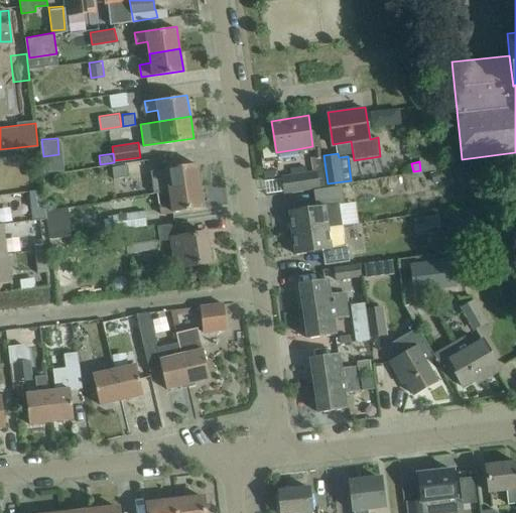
[(113,164),(115,177),(130,174),(130,173),(128,162),(113,164)]
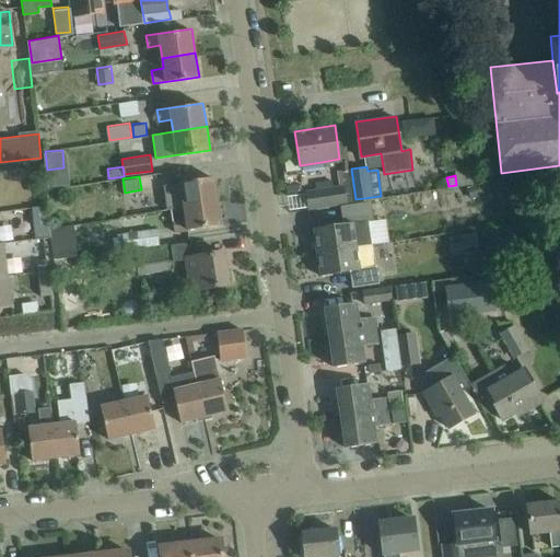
[(213,176),(181,182),(179,182),(163,185),(166,208),(184,206),(218,200),(213,176)]
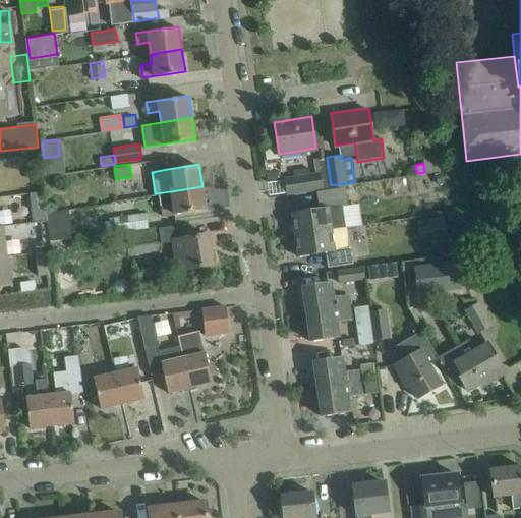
[(266,172),(267,179),(281,177),(280,169),(266,172)]
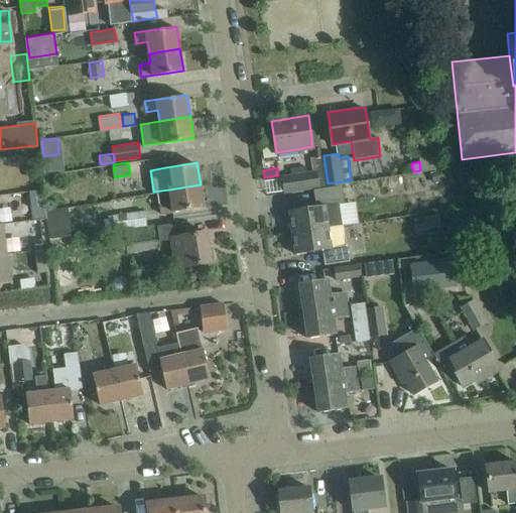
[(443,169),(431,173),(434,181),(446,177),(443,169)]
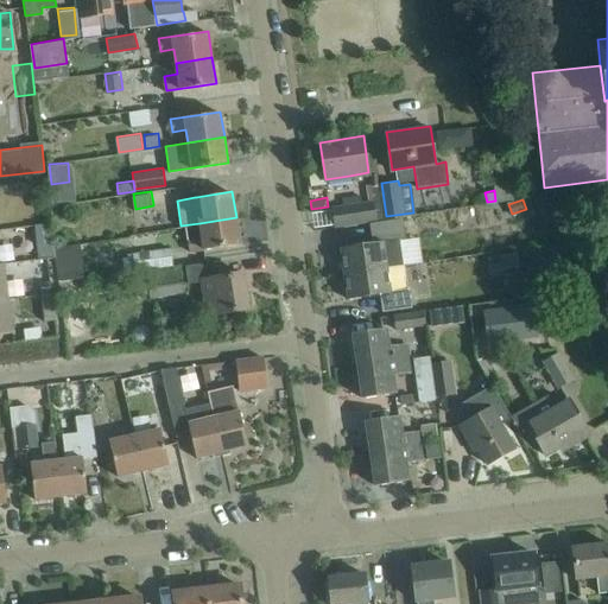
[(335,224),(359,221),(374,218),(372,202),(333,207),(335,224)]
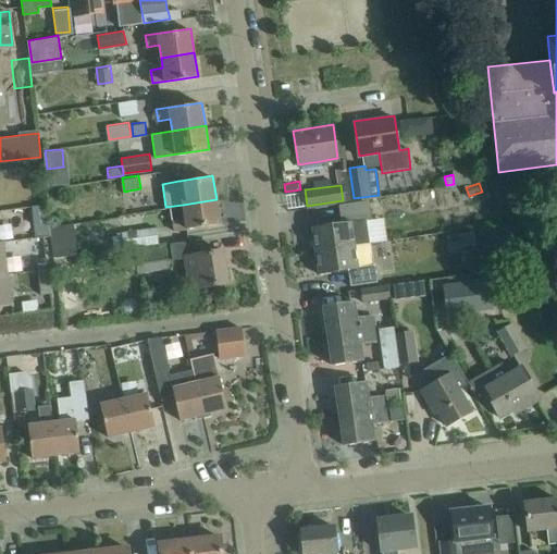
[(217,199),(183,205),(184,214),(172,217),(174,230),(198,226),(220,223),(217,199)]
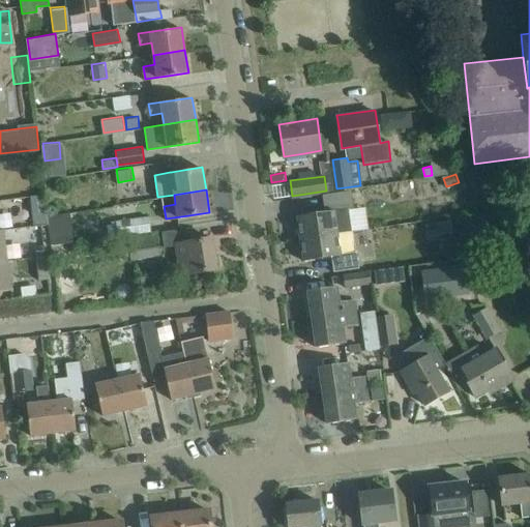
[(300,237),(339,232),(334,210),(354,207),(352,189),(322,194),(325,210),(297,214),(300,237)]
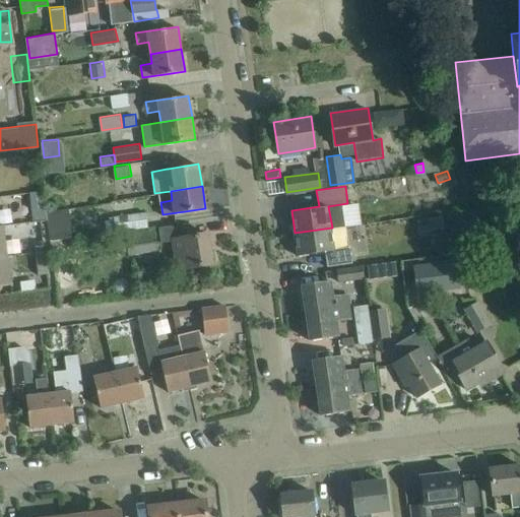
[(31,192),(34,211),(43,210),(41,191),(31,192)]
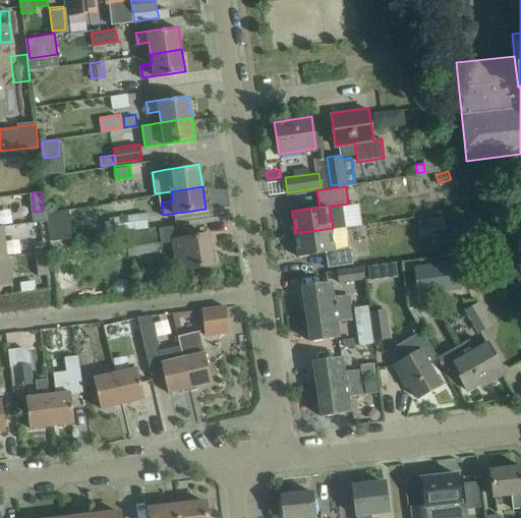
[(73,236),(69,208),(46,211),(50,239),(73,236)]
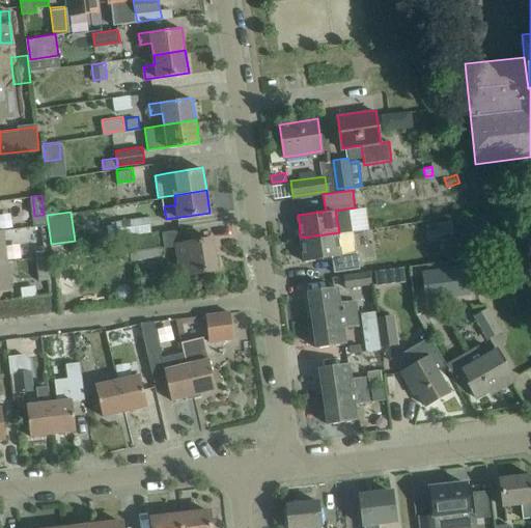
[(151,230),(149,215),(116,219),(118,234),(151,230)]
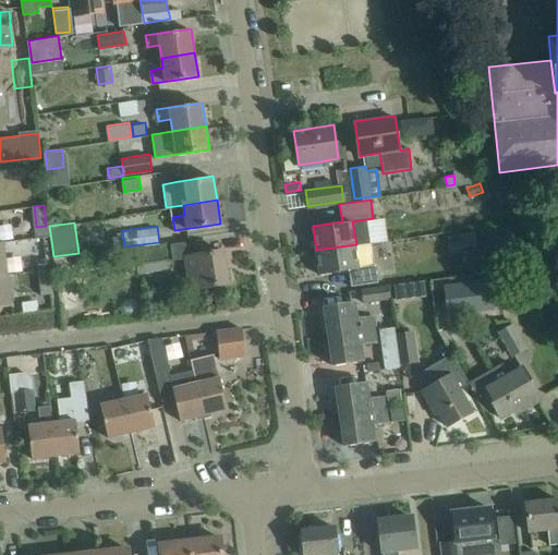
[(482,233),(486,256),(513,251),(508,228),(482,233)]
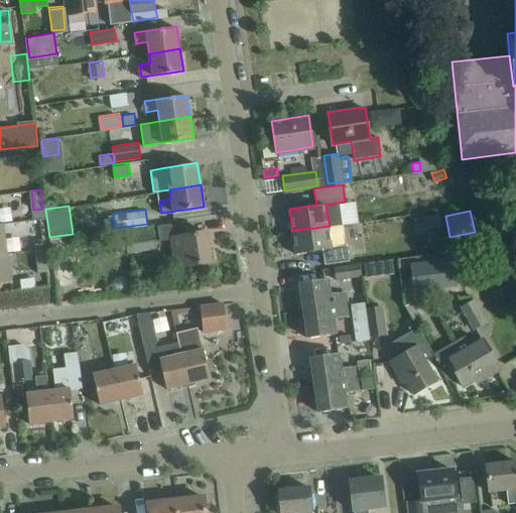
[(212,261),(207,231),(185,234),(183,221),(157,225),(159,239),(170,238),(175,267),(212,261)]
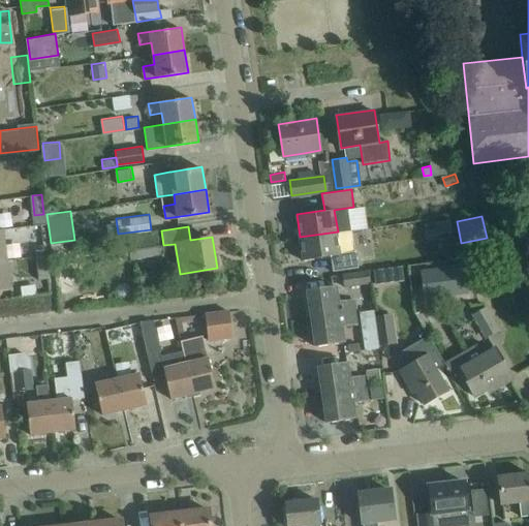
[(338,231),(300,237),(303,259),(331,255),(333,270),(359,267),(355,250),(341,252),(338,231)]
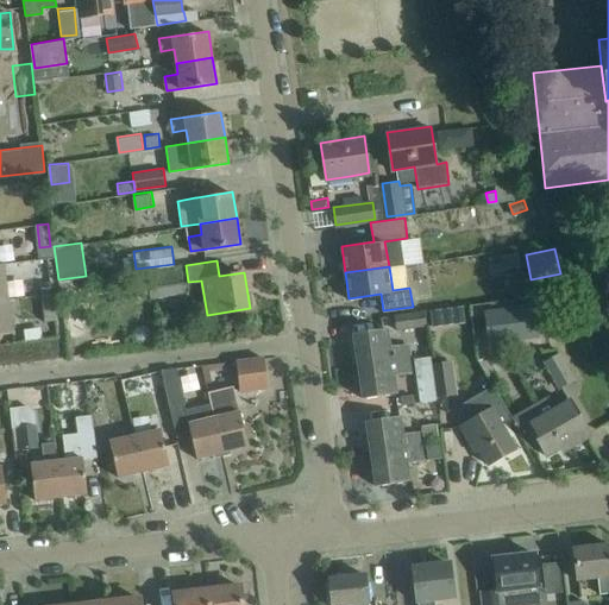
[(184,291),(182,271),(148,277),(150,296),(184,291)]
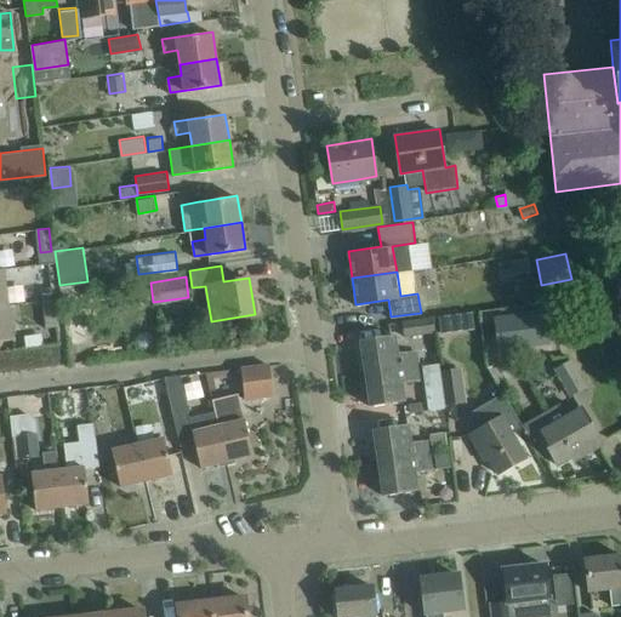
[(43,300),(52,298),(50,285),(41,286),(43,300)]
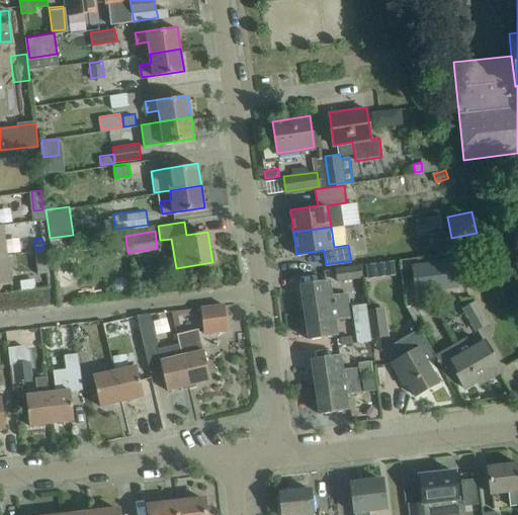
[(44,249),(35,250),(39,284),(48,283),(44,249)]
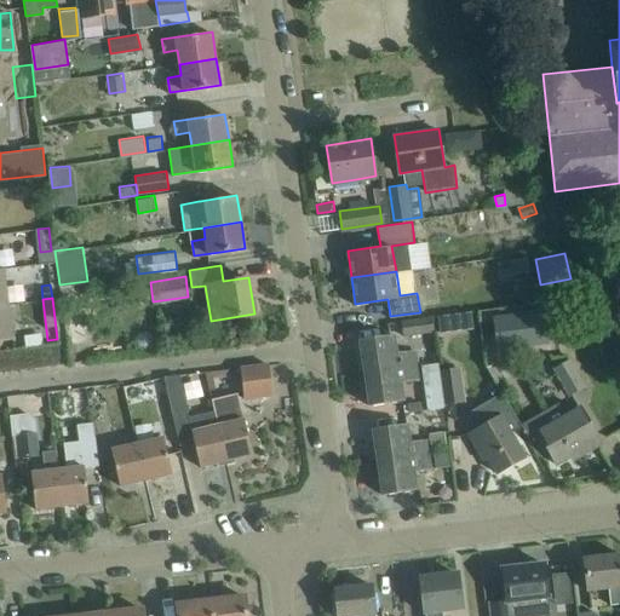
[(9,303),(0,303),(0,339),(12,338),(9,303)]
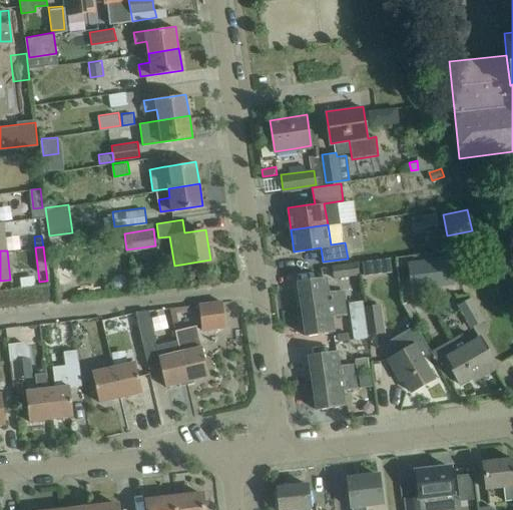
[(373,260),(361,262),(363,276),(375,274),(373,260)]
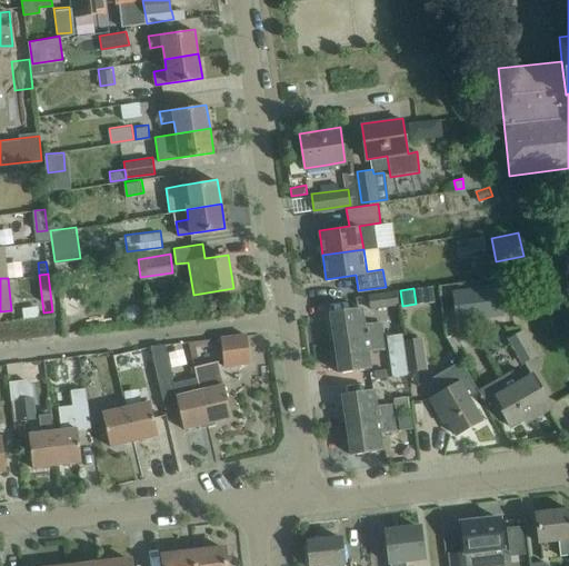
[(371,307),(396,304),(395,291),(369,295),(371,307)]
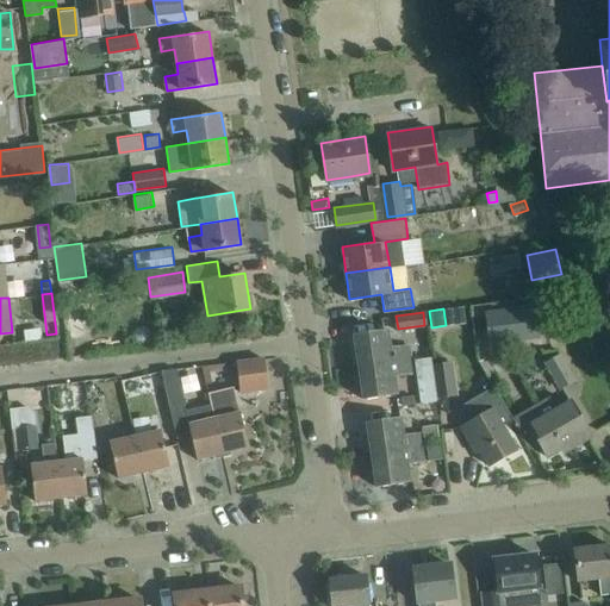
[(486,320),(489,342),(539,336),(536,316),(486,320)]
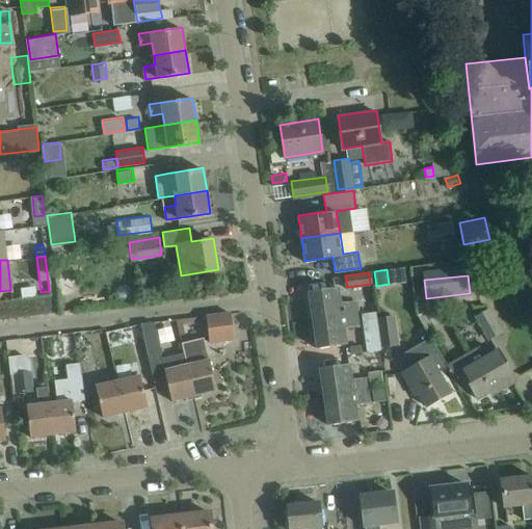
[(313,319),(357,313),(356,299),(340,302),(338,287),(309,291),(313,319)]
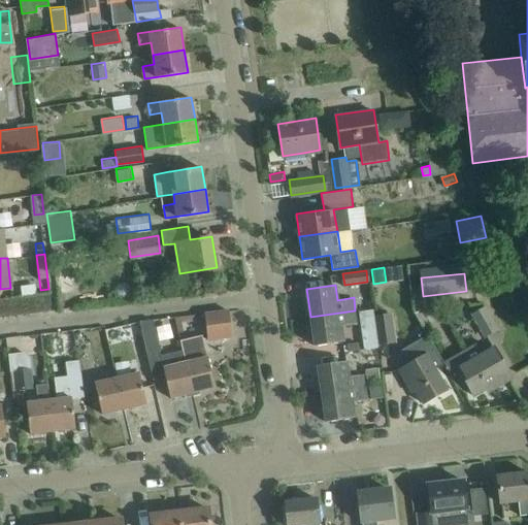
[(486,335),(498,328),(486,306),(473,314),(486,335)]
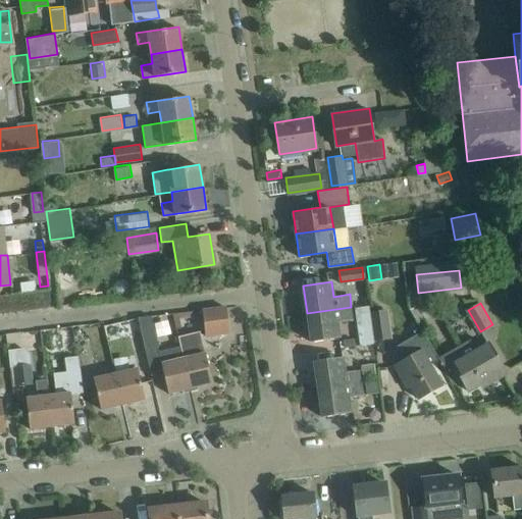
[(368,305),(354,307),(356,318),(369,316),(368,305)]
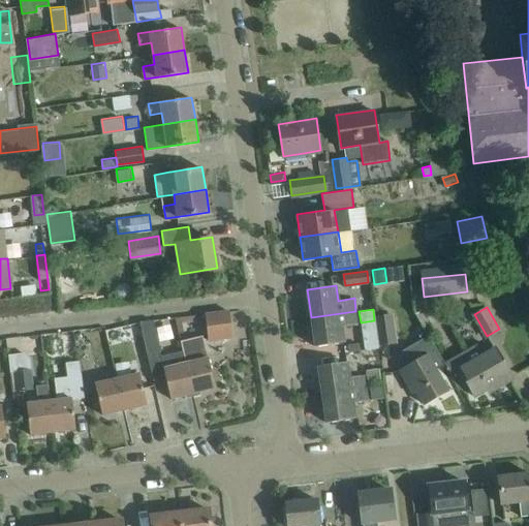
[(229,310),(205,313),(208,339),(232,336),(229,310)]
